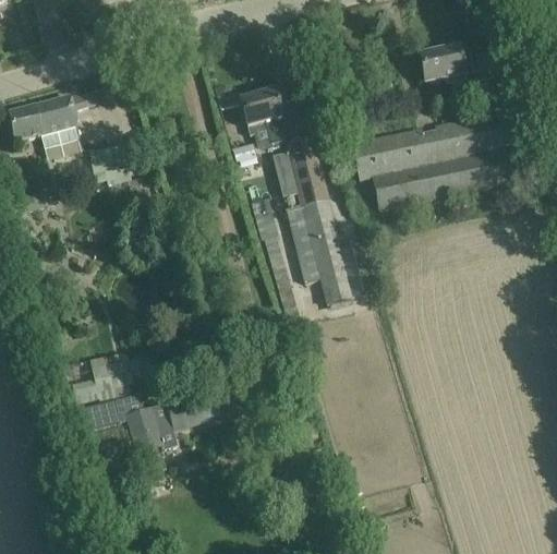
[(459,46),(420,55),(425,82),(445,77),(447,84),(479,77),(482,92),(499,87),(493,58),(495,57),(494,55),(493,55),(492,52),(462,58),(459,46)]
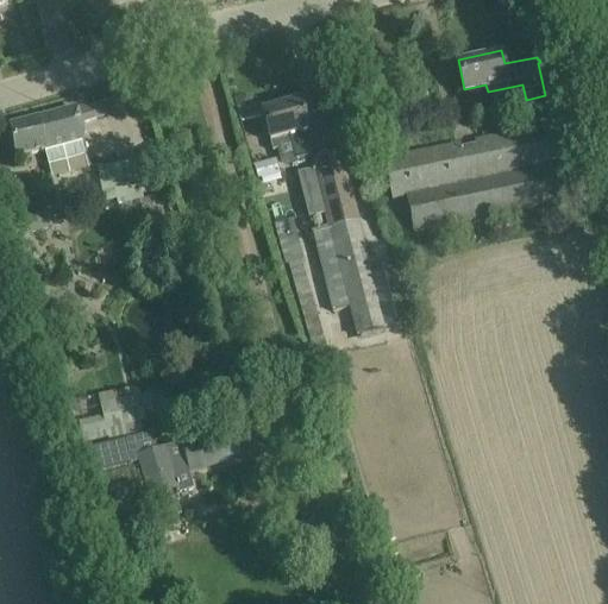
[(299,98),(263,108),(270,139),(276,137),(282,157),(282,158),(282,159),(293,164),(306,161),(305,155),(313,152),(305,121),(306,121),(299,98)]
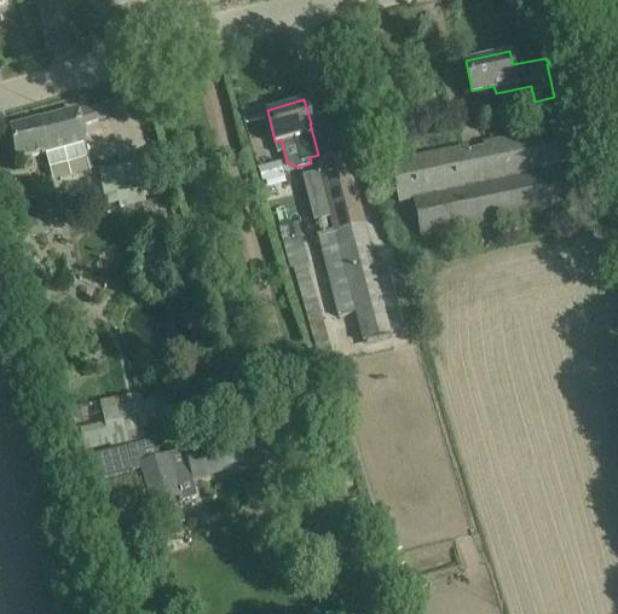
[(102,100),(10,125),(16,157),(86,140),(81,122),(105,116),(102,100)]
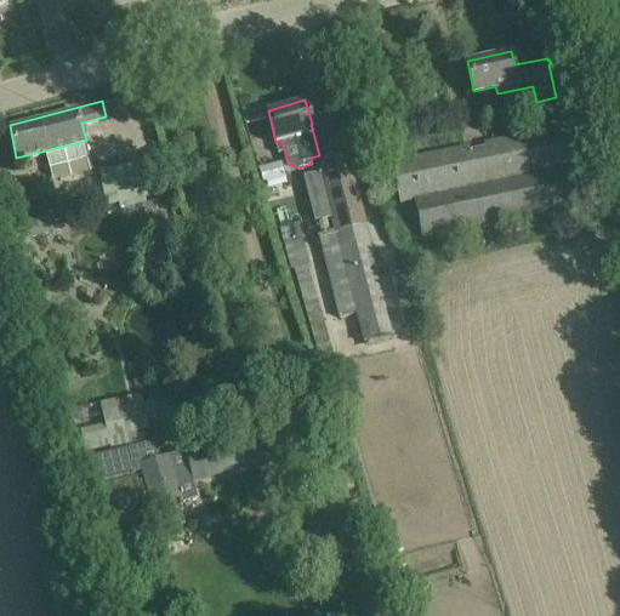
[(468,144),(393,160),(402,199),(414,197),(421,234),(579,200),(562,124),(487,141),(488,146),(470,149),(468,144)]
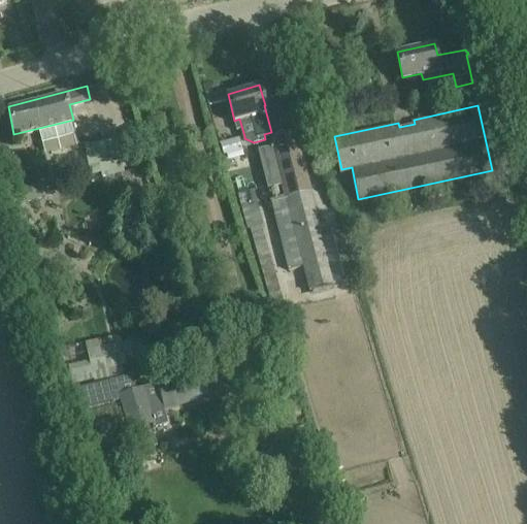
[(273,144),(258,149),(268,187),(283,183),(286,195),(292,218),(277,222),(289,268),(304,264),(310,289),(313,289),(332,284),(334,283),(334,282),(352,276),(339,228),(322,233),(296,129),(270,135),(273,144)]
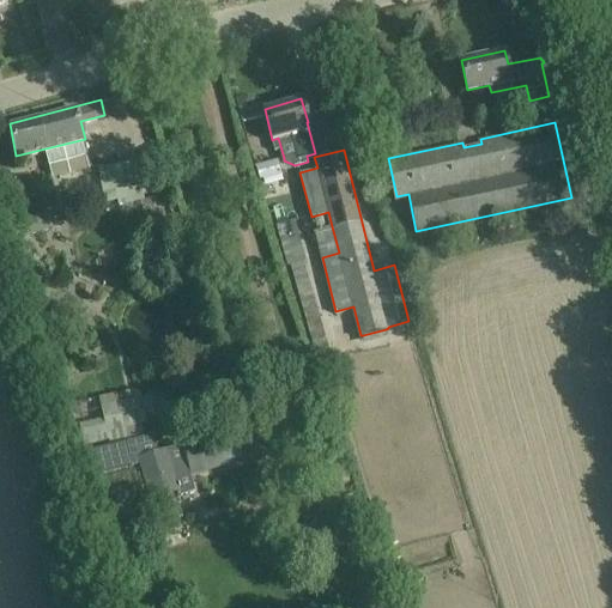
[(110,177),(102,180),(104,190),(115,188),(119,202),(145,198),(143,183),(139,162),(138,158),(108,164),(110,177)]
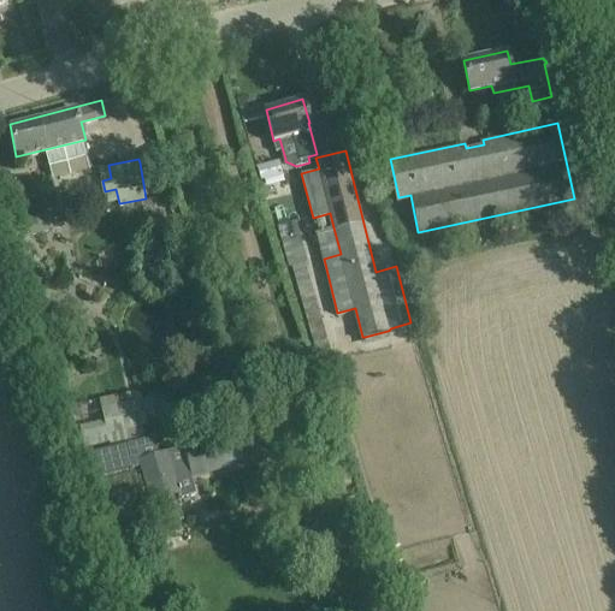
[(278,160),(258,166),(261,178),(265,177),(266,181),(284,176),(281,161),(281,160),(278,160)]
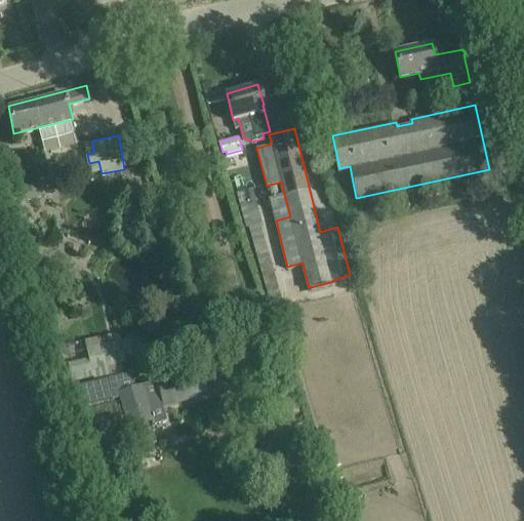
[(252,187),(237,191),(246,227),(249,226),(263,275),(273,307),(282,304),(274,272),(259,223),(263,222),(252,187)]
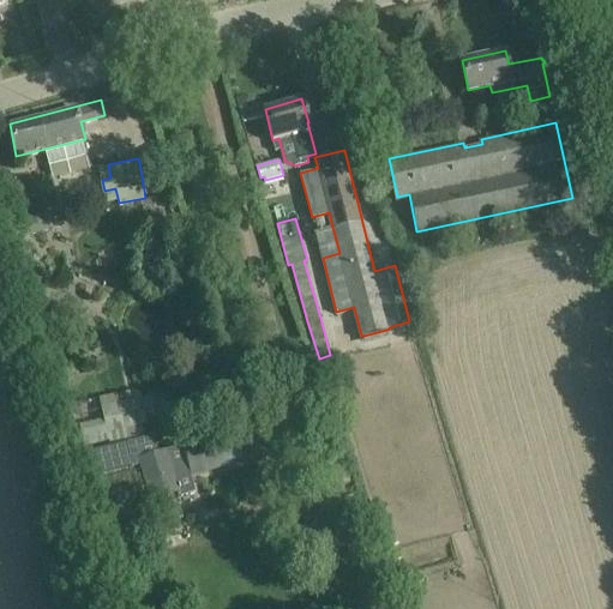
[(103,416),(79,422),(85,445),(144,432),(142,423),(157,421),(182,415),(176,389),(152,393),(101,404),(103,416)]
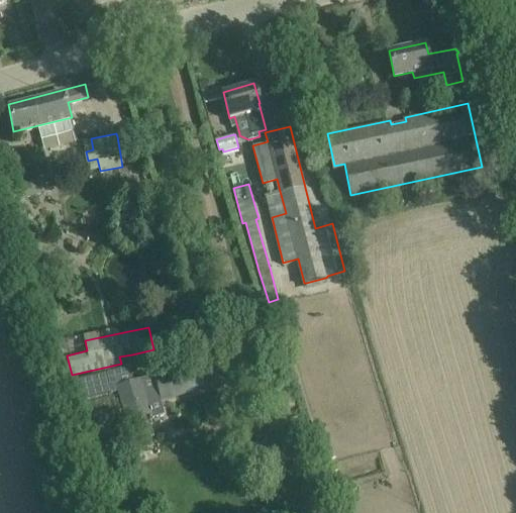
[(65,347),(64,343),(45,348),(54,382),(73,377),(72,375),(65,347)]
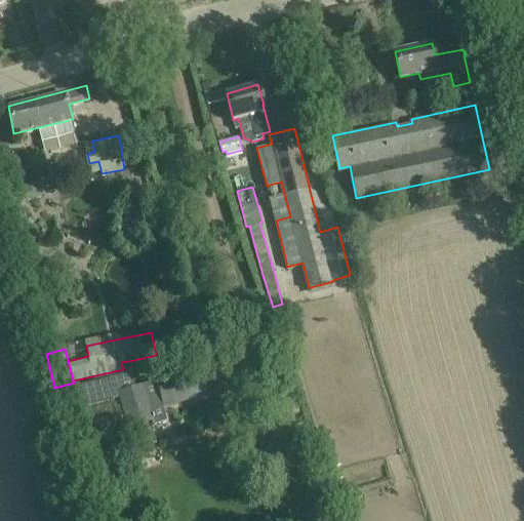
[(133,386),(118,390),(120,397),(130,430),(154,423),(167,418),(162,404),(163,403),(207,391),(200,366),(133,386)]
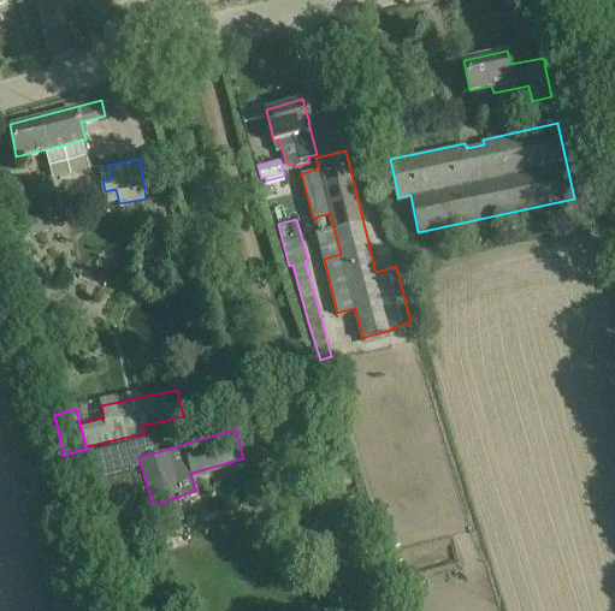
[(130,442),(83,454),(89,479),(98,476),(136,467),(141,466),(139,457),(157,452),(155,448),(154,448),(151,434),(129,440),(130,442)]
